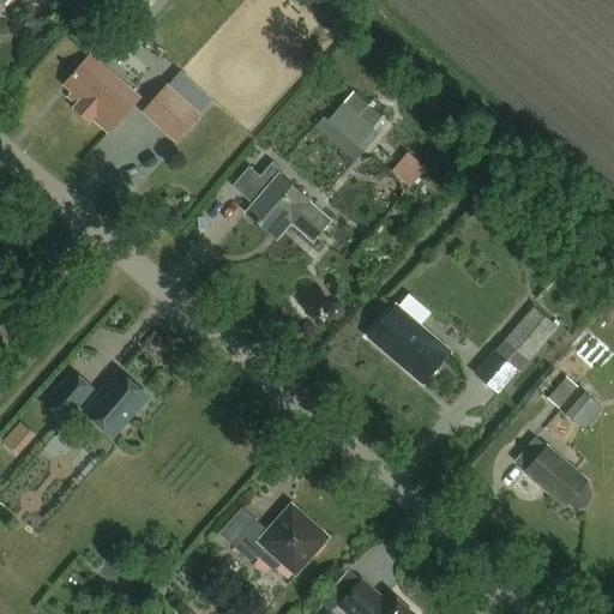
[(131,0),(126,7),(144,19),(156,0),(131,0)]
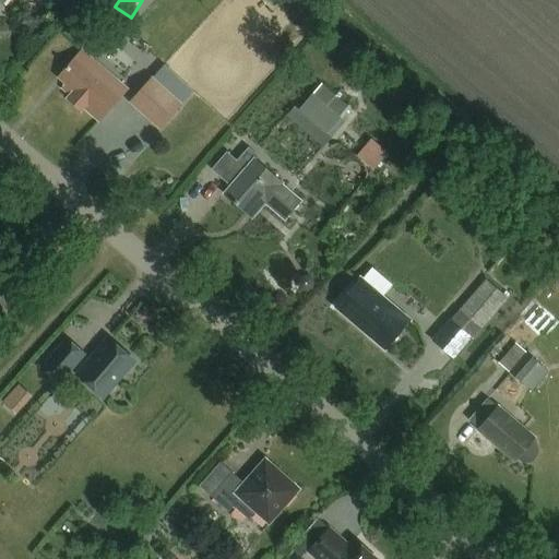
[(80,48),(58,73),(66,80),(60,86),(68,94),(66,97),(79,108),(81,106),(96,119),(125,87),(80,48)]
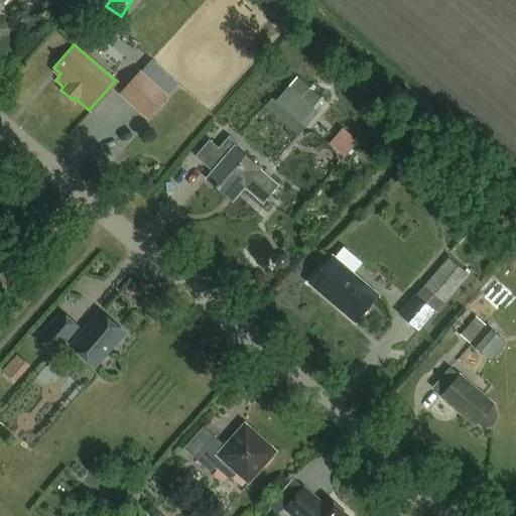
[(117,83),(136,99),(152,80),(134,63),(117,83)]
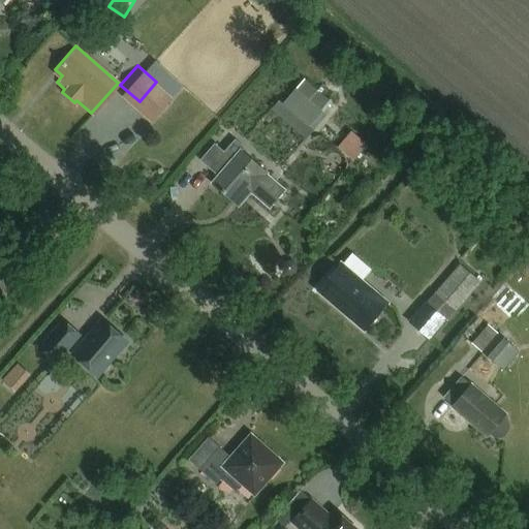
[(302,79),(274,112),(305,138),(312,130),(307,126),(318,113),(331,123),(341,111),(302,79)]
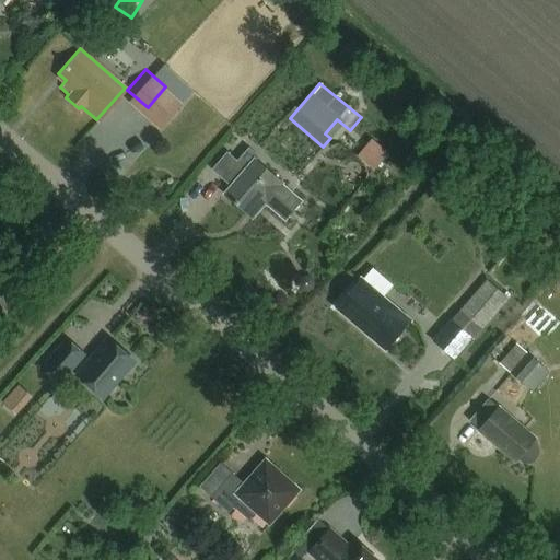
[(374,171),(388,154),(371,140),(357,156),(374,171)]
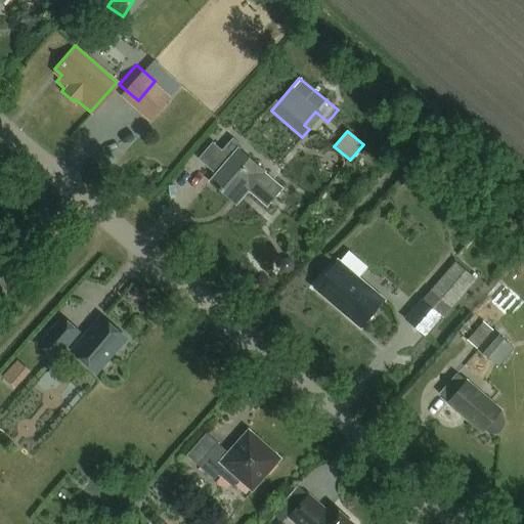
[(213,141),(197,160),(214,175),(209,181),(228,200),(236,190),(242,194),(246,190),(264,207),(280,187),(238,149),(242,146),(232,138),(222,149),(213,141)]
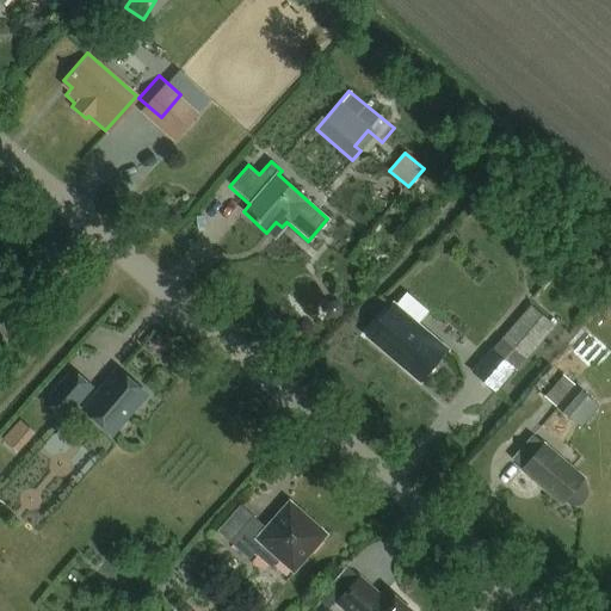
[(418,383),(445,351),(390,304),(364,335),(418,383)]
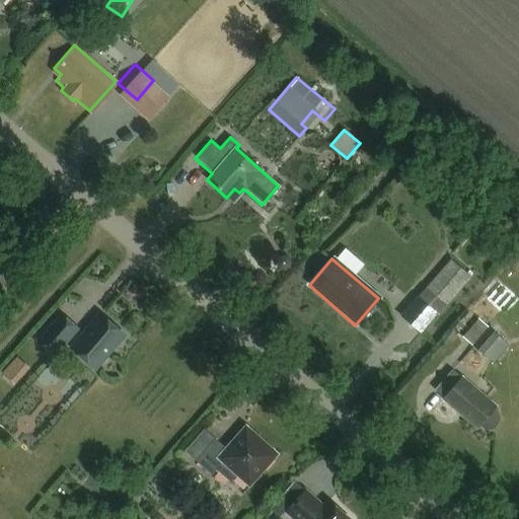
[(450,258),(399,315),(421,334),(471,277),(450,258)]
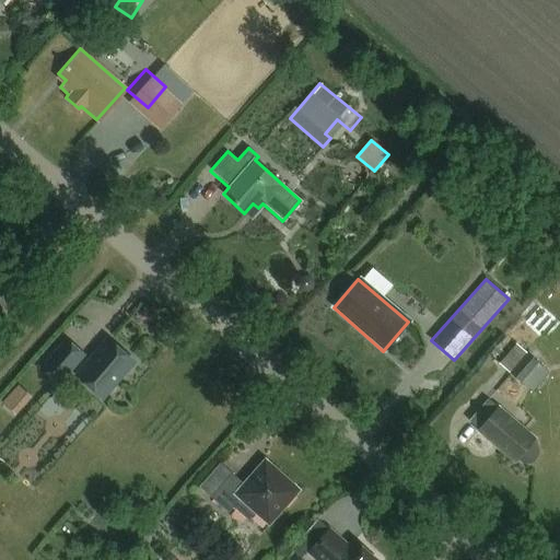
[(106,339),(73,376),(100,398),(131,361),(106,339)]
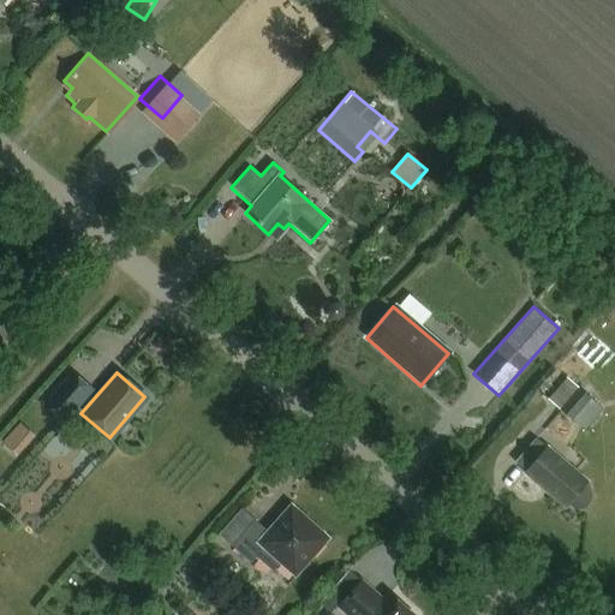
[(67,427),(96,393),(75,374),(46,407),(67,427)]
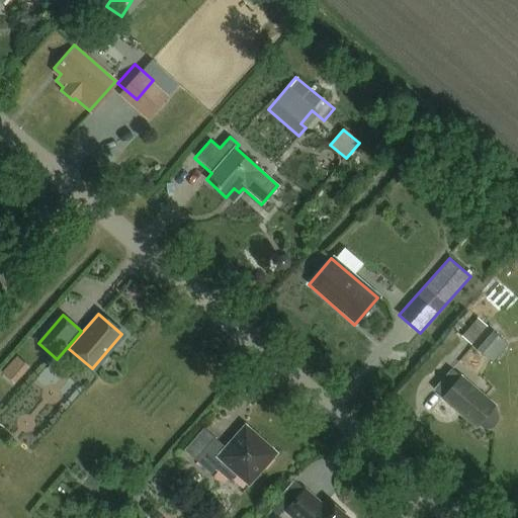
[(507,346),(477,319),(460,337),(491,363),(507,346)]
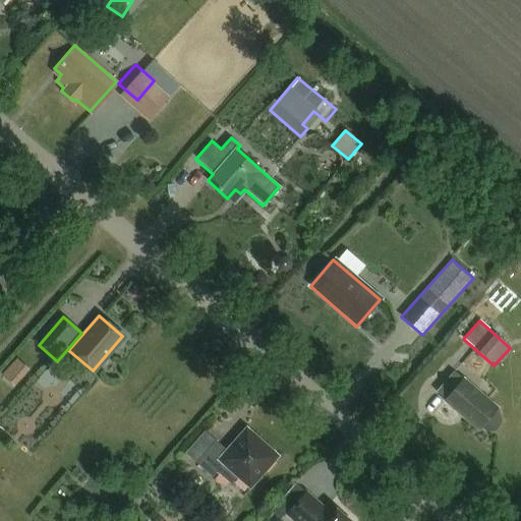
[(18,357),(2,371),(13,385),(31,369),(18,357)]
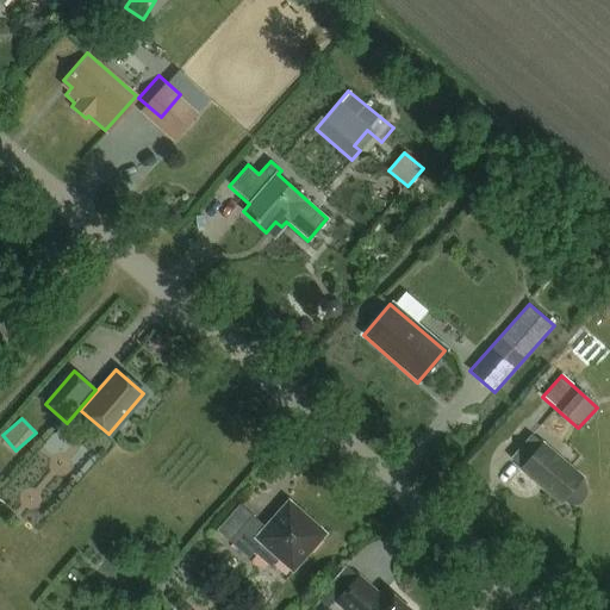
[(577,481),(580,477),(579,475),(578,477),(540,444),(541,443),(540,442),(539,443),(528,434),(508,458),(518,467),(517,468),(518,470),(520,468),(558,500),(556,502),(558,503),(561,499),(566,503),(572,504),(578,502),(582,497),(584,491),(582,485),(577,481)]
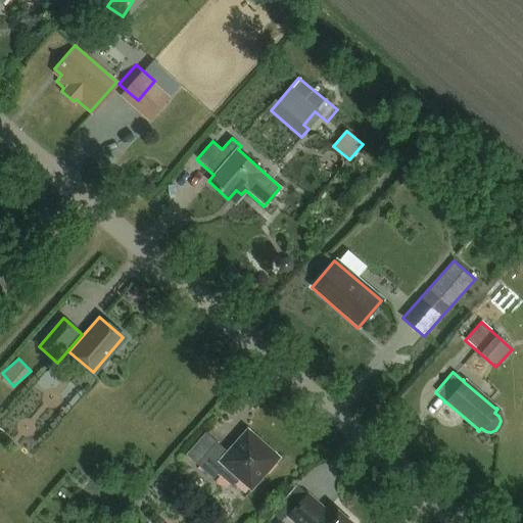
[(248,487),(276,457),(245,429),(226,450),(214,440),(194,463),(210,477),(216,472),(229,484),(237,476),(248,487)]
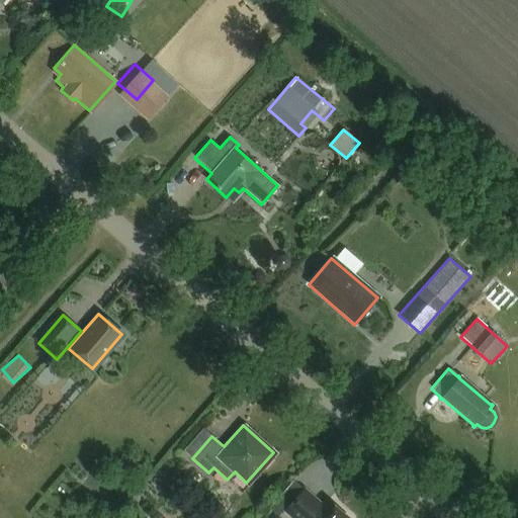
[(303,489),(283,510),(291,517),(346,517),(326,499),(321,505),(303,489)]
